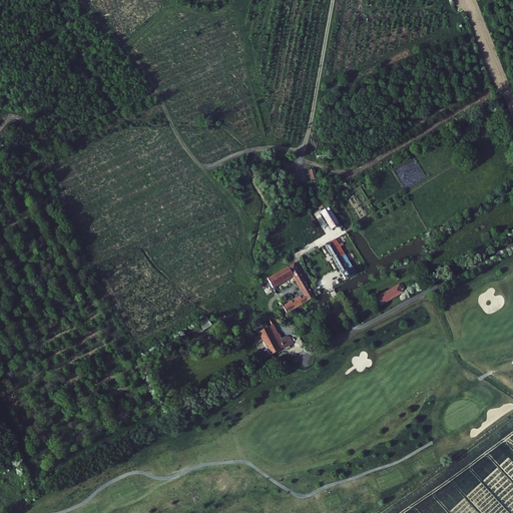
[(311,181),(318,178),(315,169),(308,171),(311,181)]
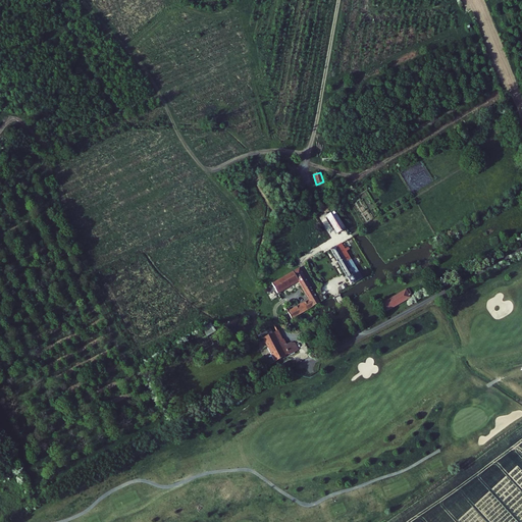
[(340,208),(331,213),(343,230),(351,225),(340,208)]
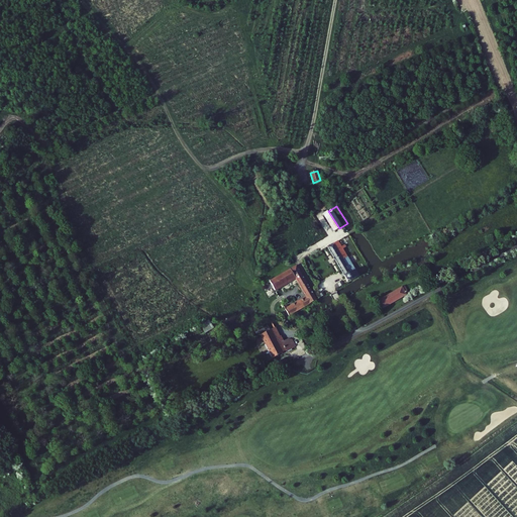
[(341,237),(331,243),(351,277),(364,270),(360,265),(358,266),(353,256),(349,259),(345,252),(349,250),(346,245),(350,243),(347,238),(343,240),(341,237)]
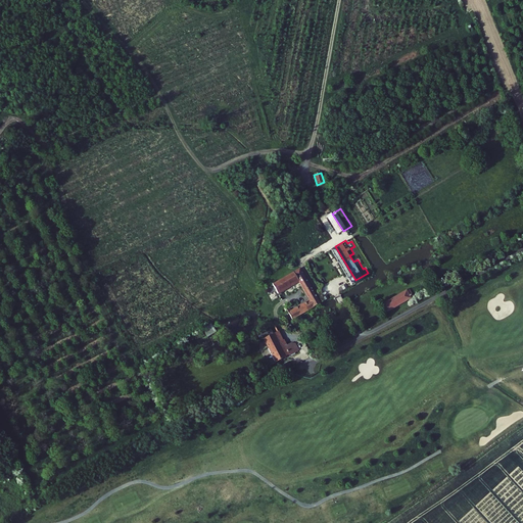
[(305,266),(278,282),(286,295),(288,293),(284,287),(303,276),(315,296),(296,307),(292,300),(289,302),(297,316),(325,299),(305,266)]
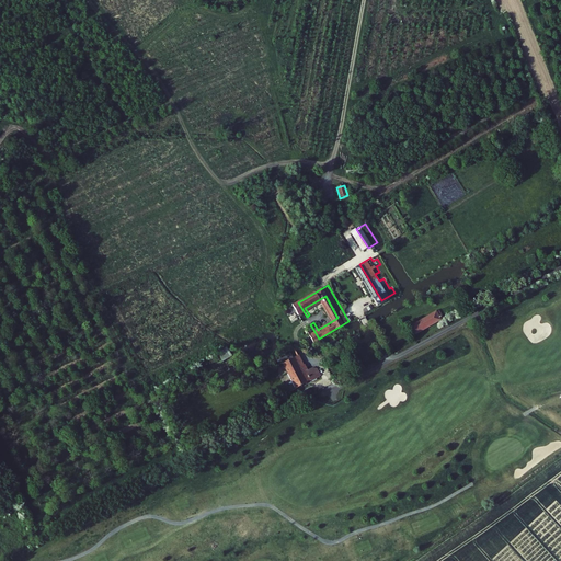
[(443,308),(414,324),(420,332),(447,316),(443,308)]
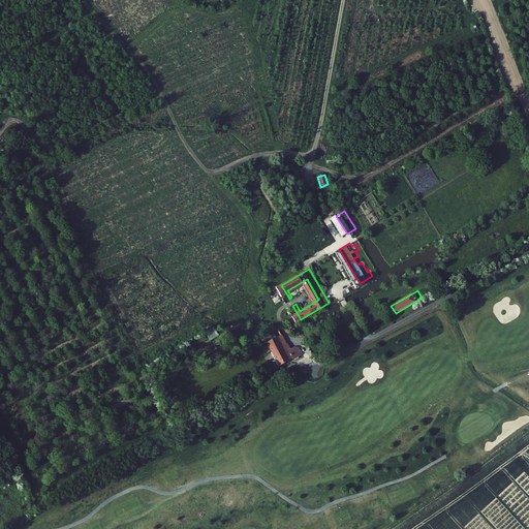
[(276,348),(284,365),(299,358),(293,347),(286,333),(272,340),(276,348)]
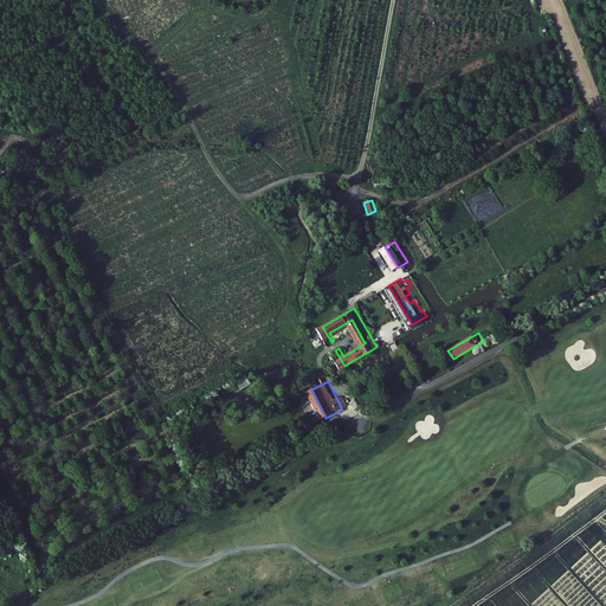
[(311,389),(302,394),(307,404),(316,399),(311,389)]
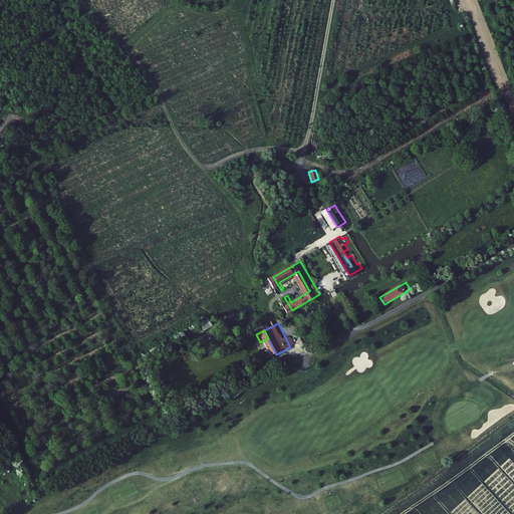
[(289,335),(285,337),(290,347),(295,345),(298,341),(295,334),(289,335)]
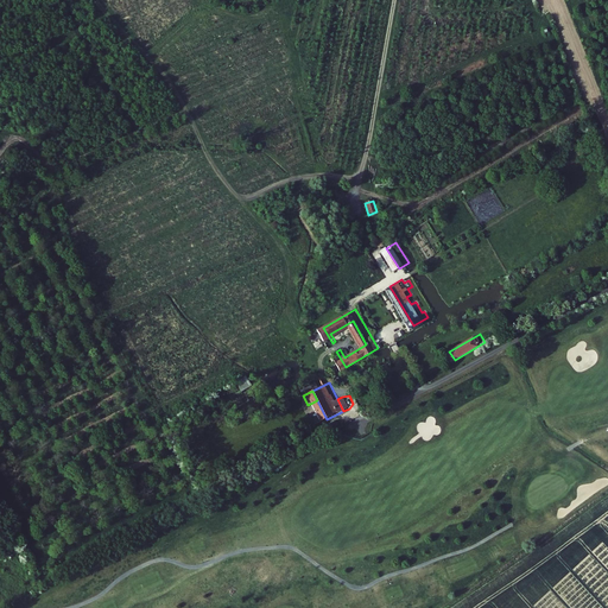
[(327,419),(317,400),(308,405),(316,424),(327,419)]
